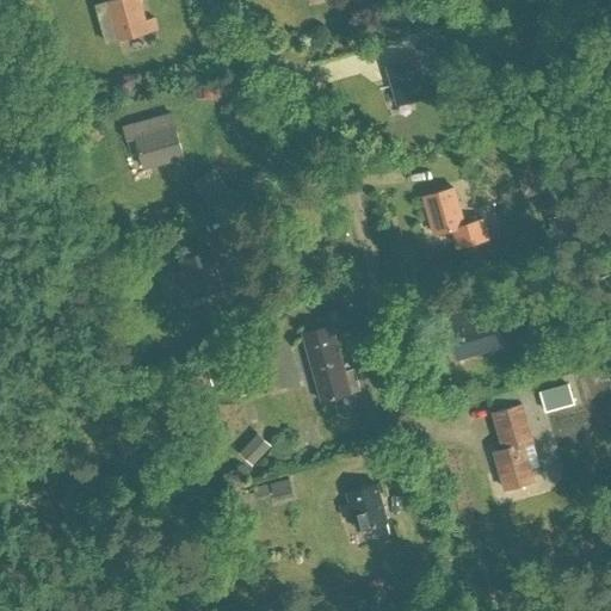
[(121,37),(149,30),(158,28),(155,17),(146,19),(140,0),(112,0),(111,0),(121,37)]
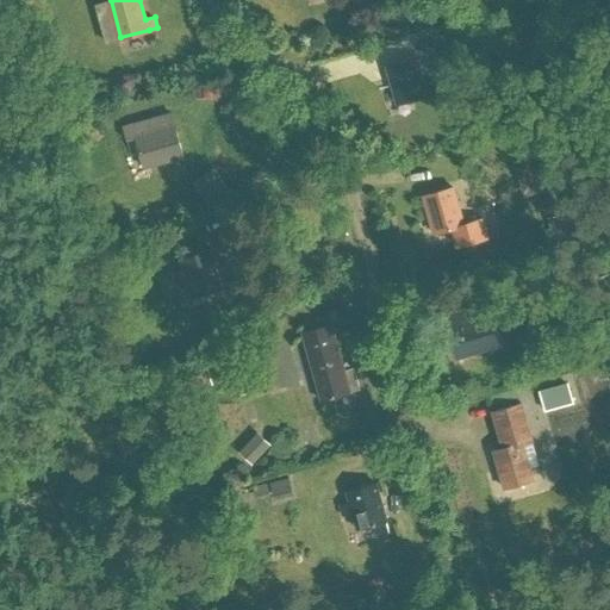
[(400,103),(429,94),(436,92),(433,80),(427,82),(419,60),(390,68),(400,103)]
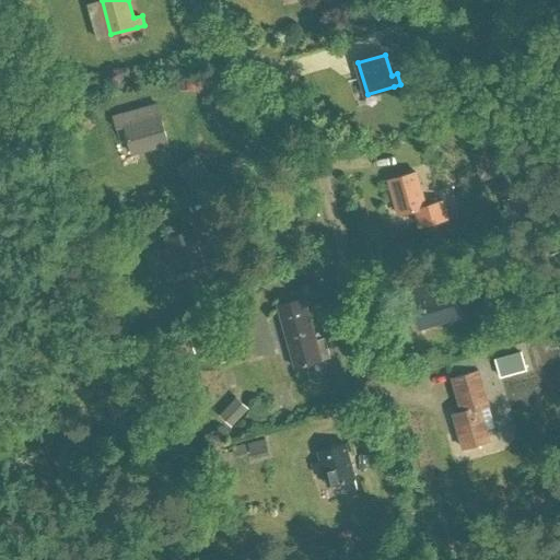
[(125,114),(127,125),(135,151),(170,141),(162,115),(135,123),(132,112),(125,114)]
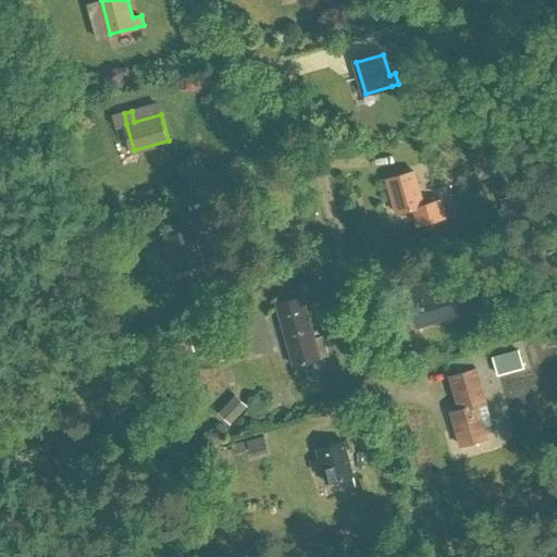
[(487,149),(471,155),(479,180),(495,175),(487,149)]
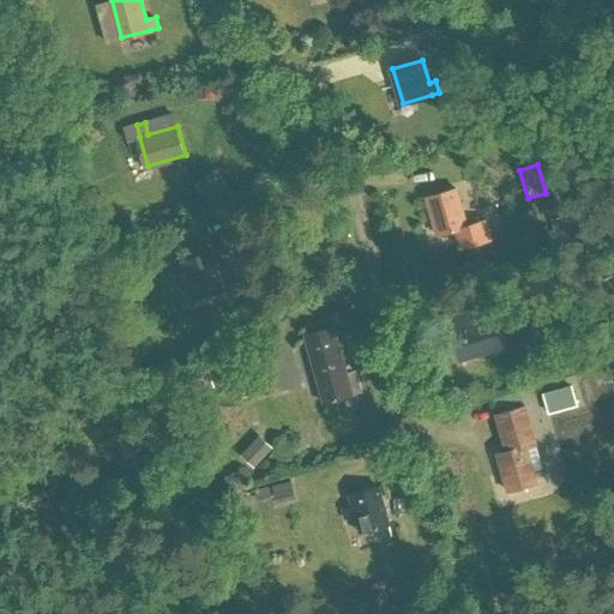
[(222,176),(198,192),(209,208),(232,193),(222,176)]
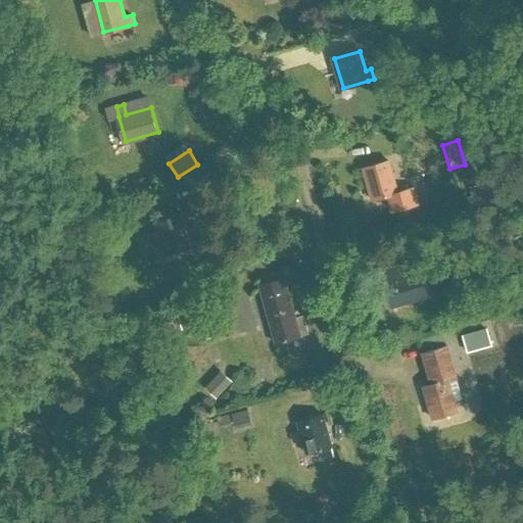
[(375,199),(387,196),(391,210),(419,203),(414,186),(399,190),(390,160),(366,168),(375,199)]
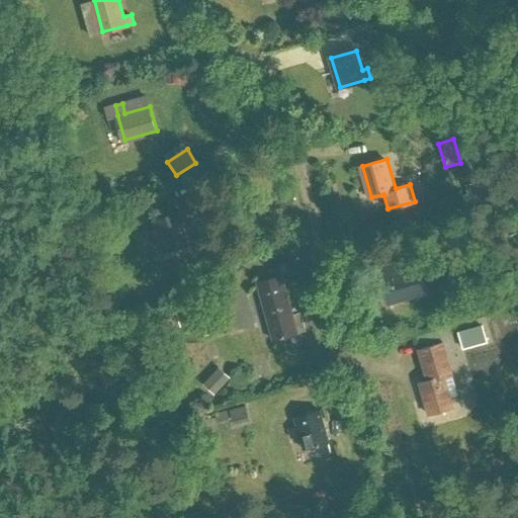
[(165,252),(190,245),(181,213),(156,221),(165,252)]
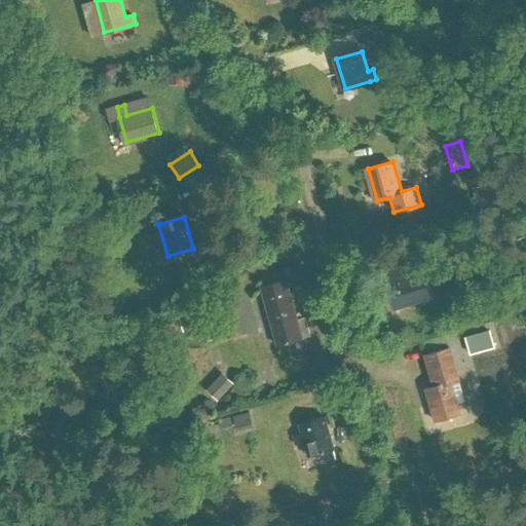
[(397,308),(428,299),(420,274),(389,284),(397,308)]
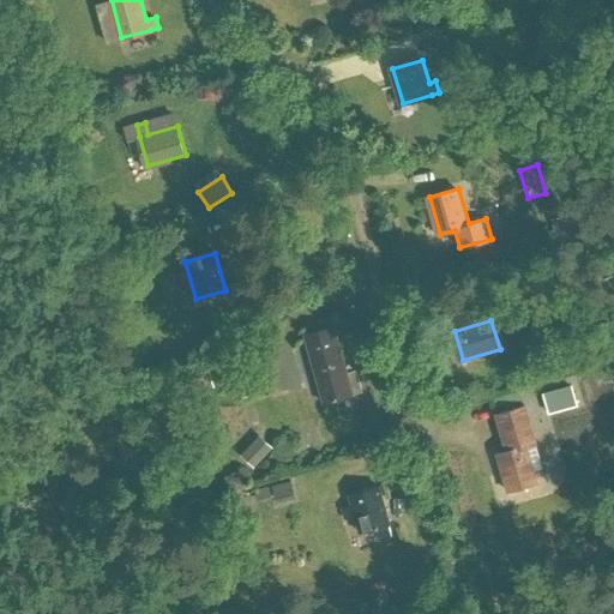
[(304,333),(323,404),(354,396),(353,393),(362,391),(356,369),(348,373),(333,325),(304,333)]
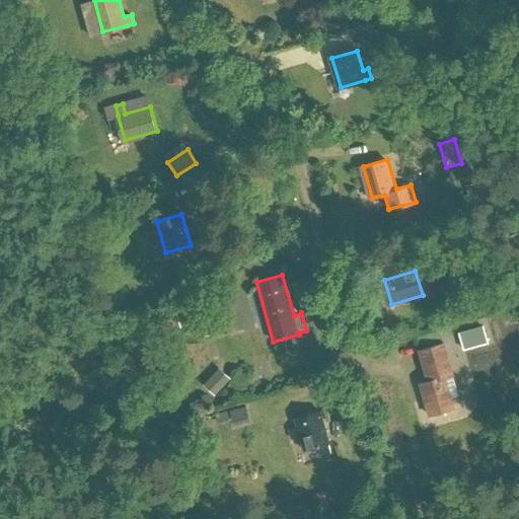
[(210,321),(203,323),(206,336),(213,334),(210,321)]
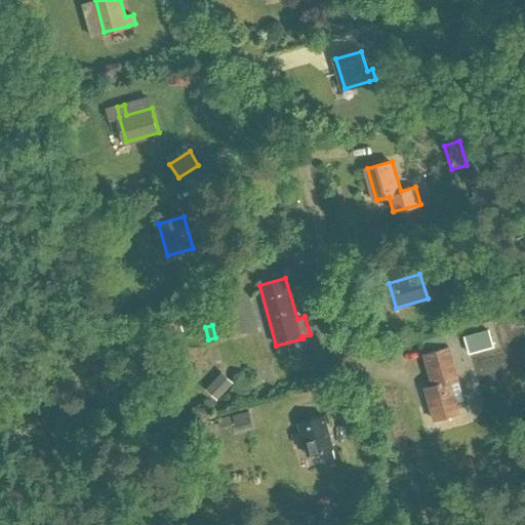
[(489,329),(465,336),(469,354),(494,347),(489,329)]
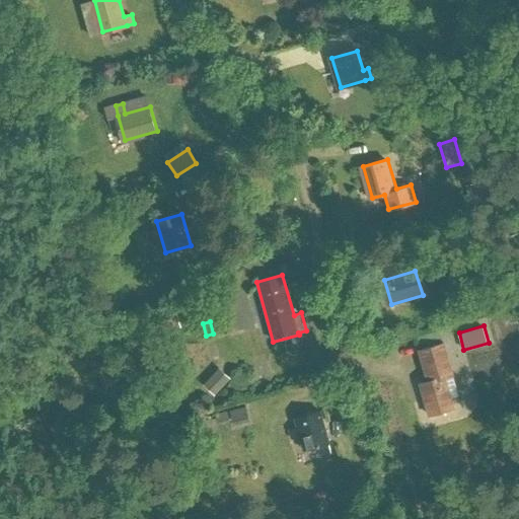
[(422,362),(428,383),(423,385),(432,416),(456,409),(447,378),(455,376),(445,342),(419,350),(422,361),(422,362)]
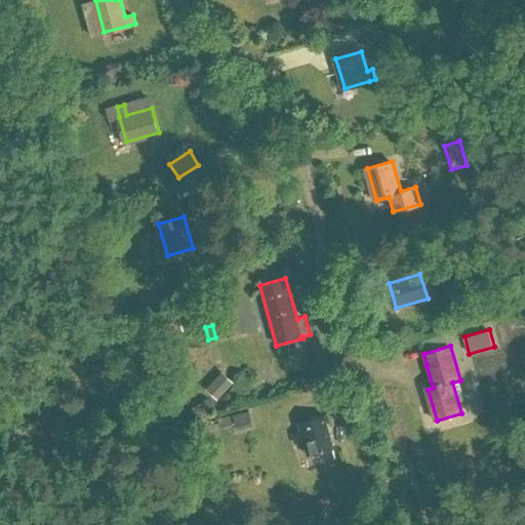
[(217,377),(206,389),(217,400),(229,388),(217,377)]
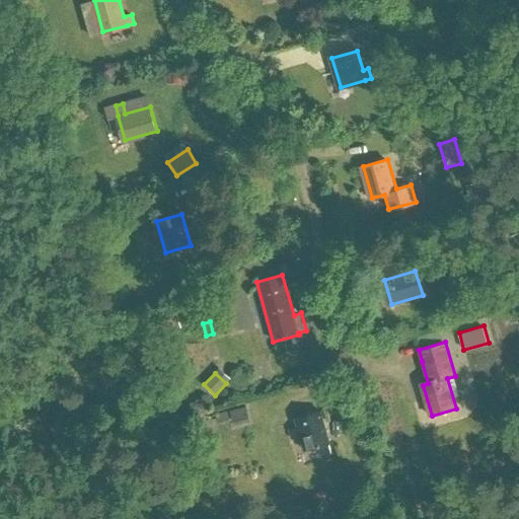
[(245,406),(230,411),(234,425),(249,421),(245,406)]
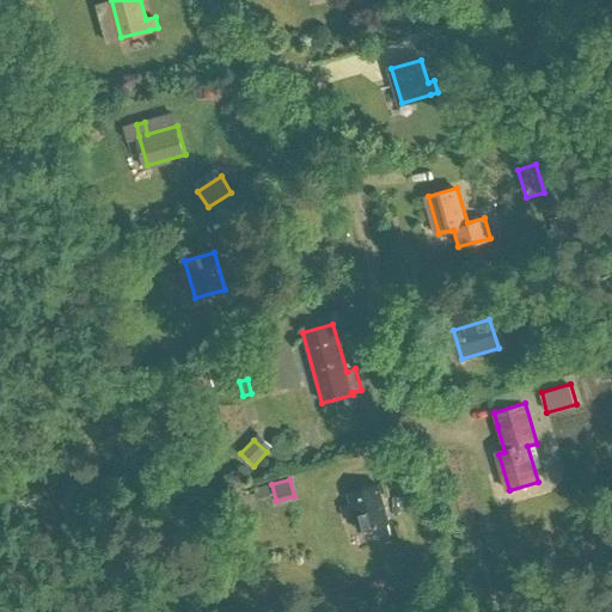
[(352,514),(356,531),(389,522),(379,484),(347,493),(349,503),(340,506),(342,516),(352,514)]
